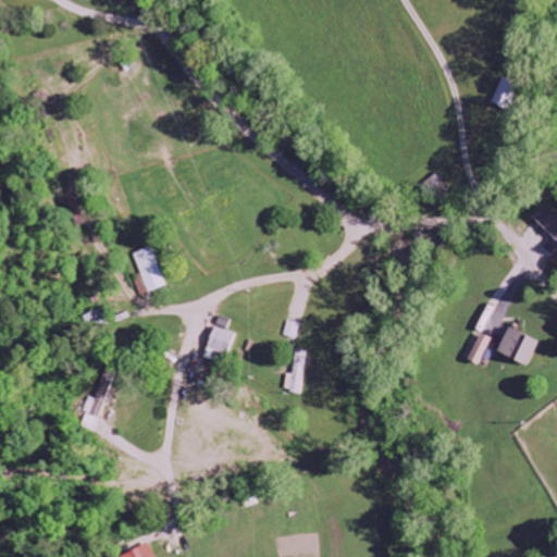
[(491,102),(505,109),(517,85),(502,77),(491,102)]
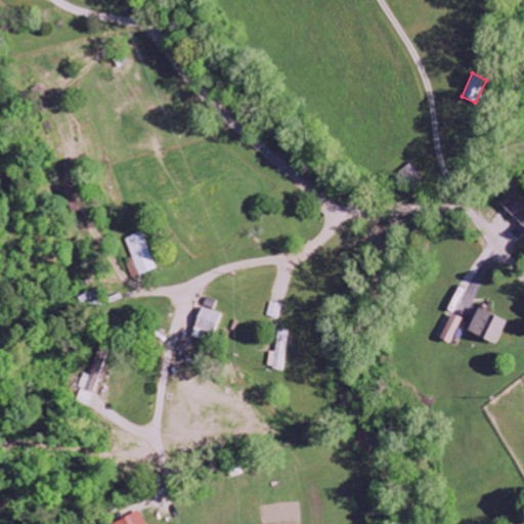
[(523,225),(523,203),(512,192),(500,205),(523,225)]
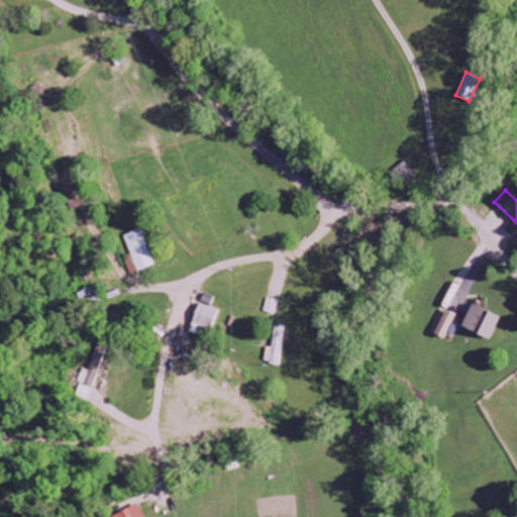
[(140,273),(158,266),(142,229),(125,236),(140,273)]
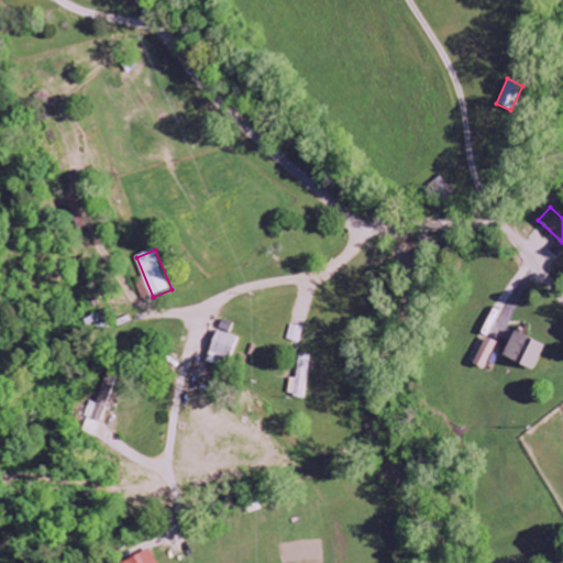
[(239,339),(219,331),(207,361),(225,368),(239,339)]
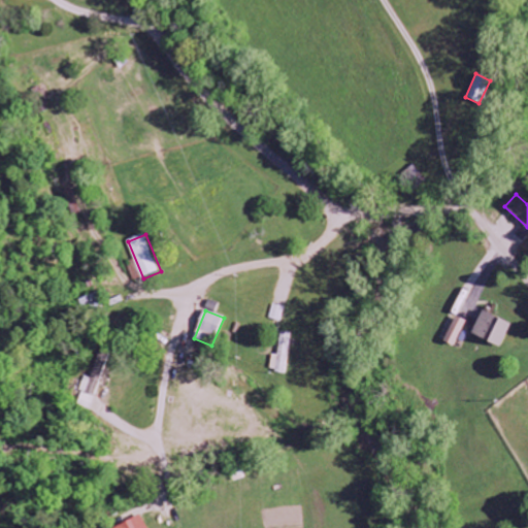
[(499,348),(512,325),(483,310),(471,333),(499,348)]
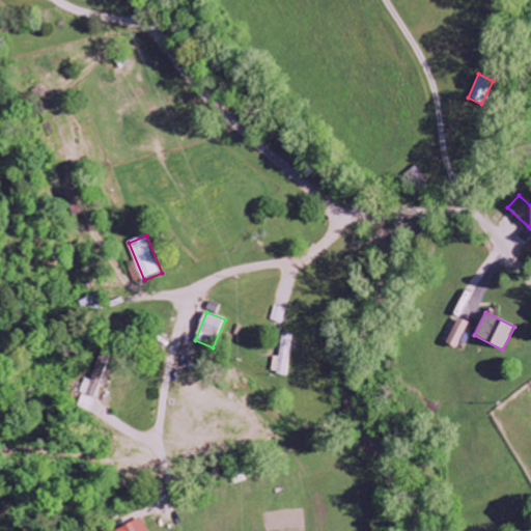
[(455,348),(468,324),(455,317),(443,342),(455,348)]
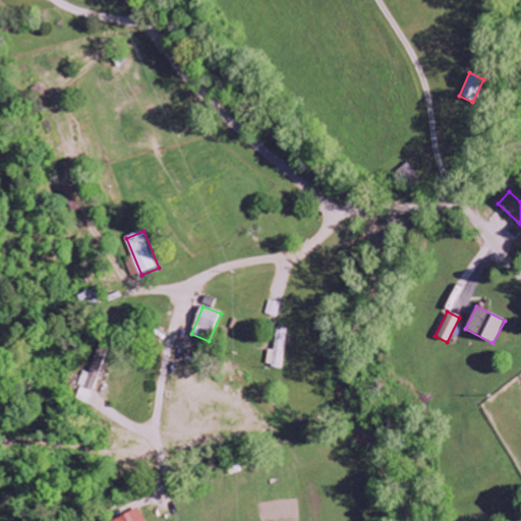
[(109,350),(97,346),(79,401),(93,404),(109,350)]
